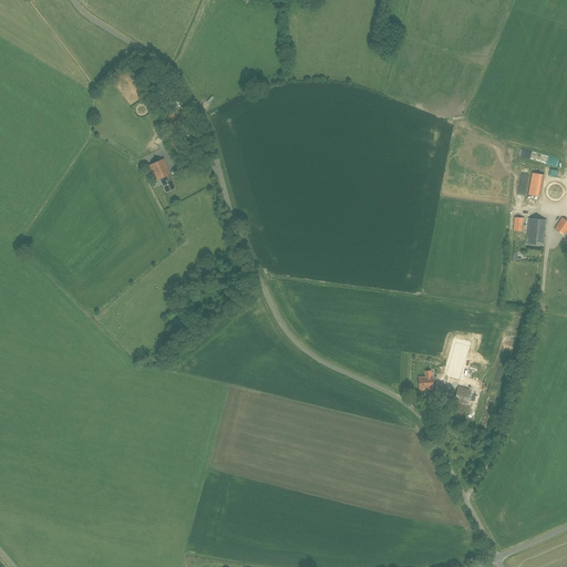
[(175,107),(162,119),(172,130),(184,120),(175,107)]
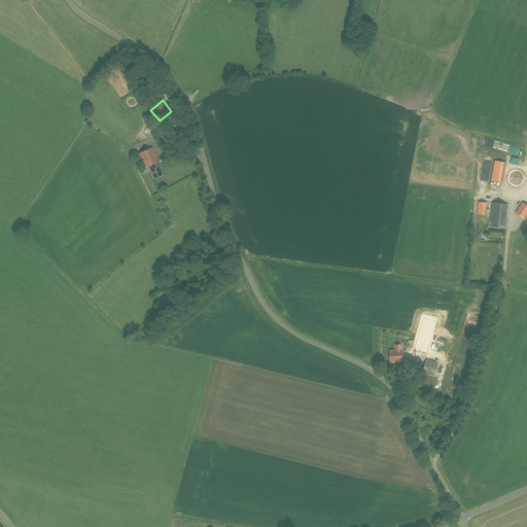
[(156,130),(161,139),(169,135),(164,126),(156,130)]
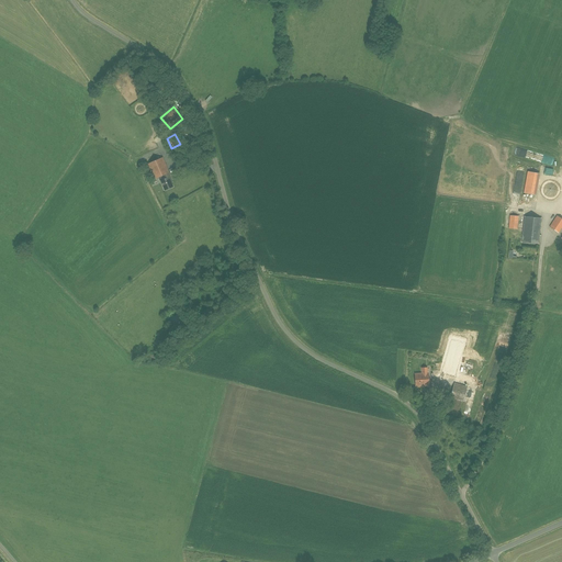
[(158,178),(159,181),(160,181),(165,191),(172,187),(170,181),(171,180),(168,173),(163,158),(148,165),(155,179),(158,178)]
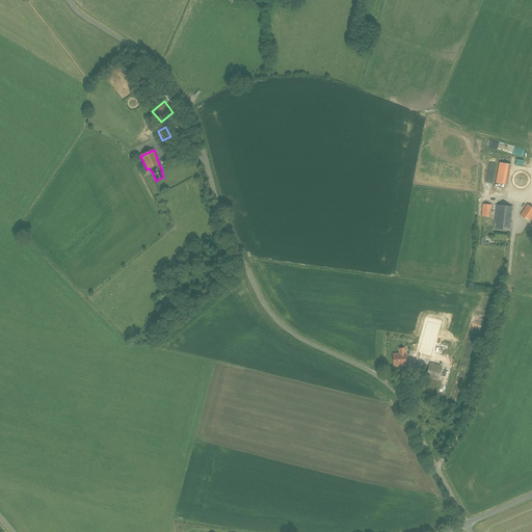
[(498,162),(495,182),(494,186),(504,187),(504,186),(506,187),(509,163),(498,162)]
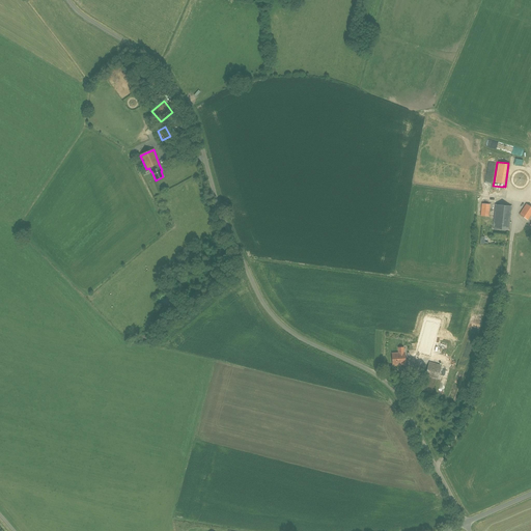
[(488,217),(490,204),(482,203),(481,216),(488,217)]
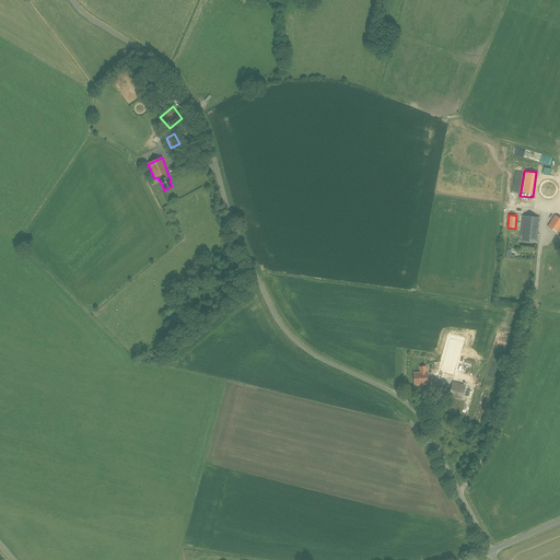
[(536,243),(538,218),(523,216),(520,242),(536,243)]
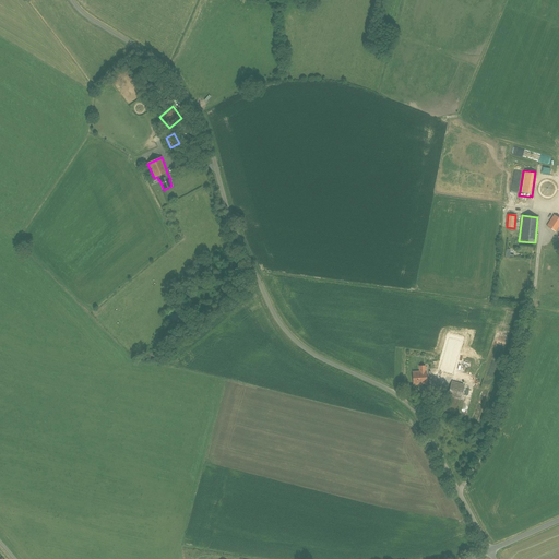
[(558,217),(554,215),(546,226),(556,232),(558,226),(558,217)]
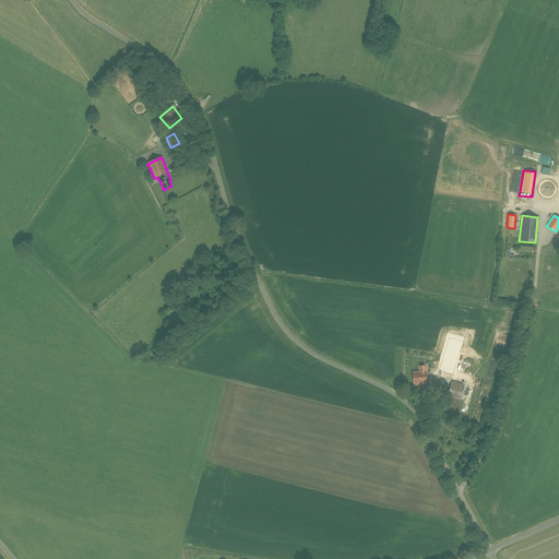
[(448,337),(439,371),(452,375),(462,341),(448,337)]
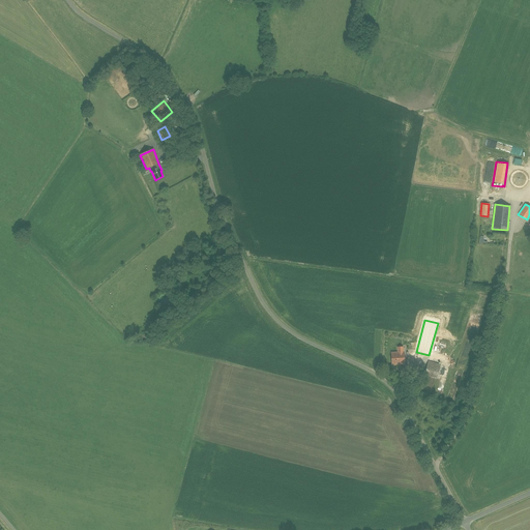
[(398,352),(391,353),(392,364),(405,363),(403,347),(396,347),(398,352)]
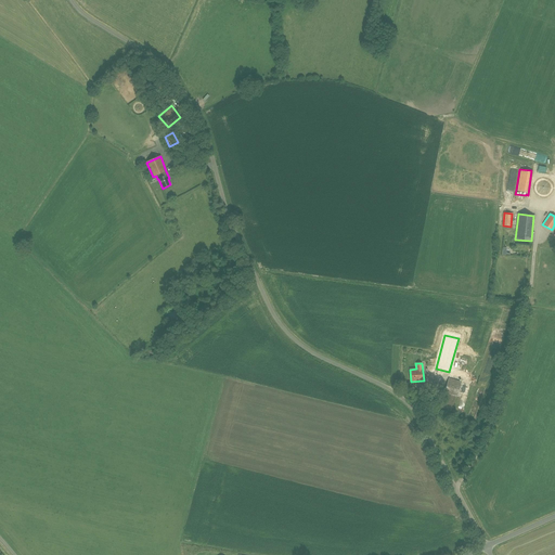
[(443,409),(443,410),(451,412),(455,397),(456,397),(461,382),(449,378),(440,408),(443,409)]
